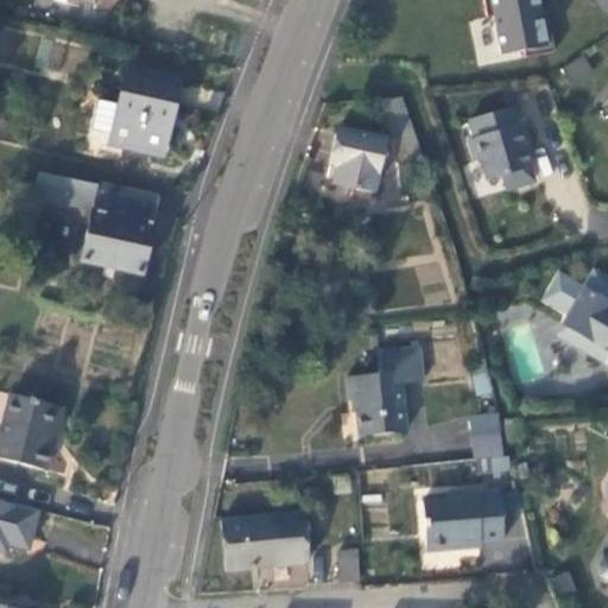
[(482,0),(486,18),(492,18),(500,57),(524,51),(525,59),(553,52),(549,29),(543,29),(537,0),(482,0)]
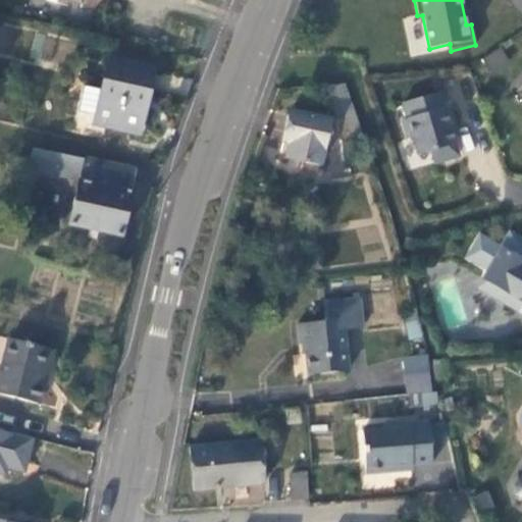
[(100,91),(95,116),(93,123),(138,134),(153,68),(108,57),(100,91)]
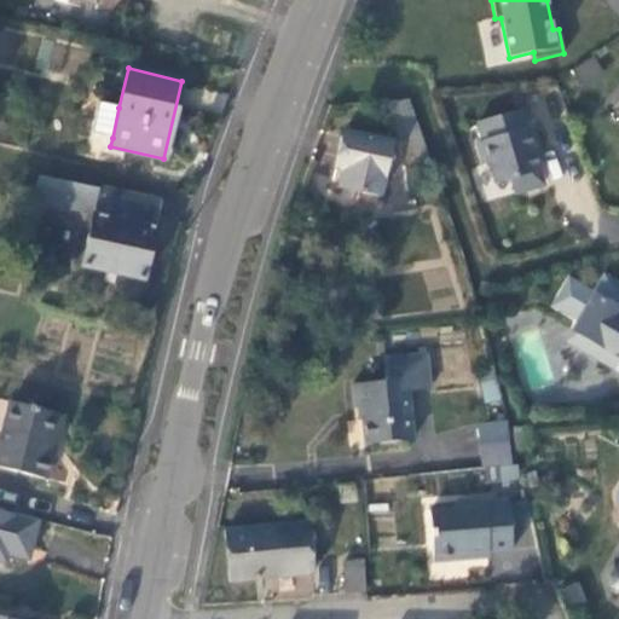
[(403,139),(406,139),(420,134),(409,100),(389,102),(403,139)]
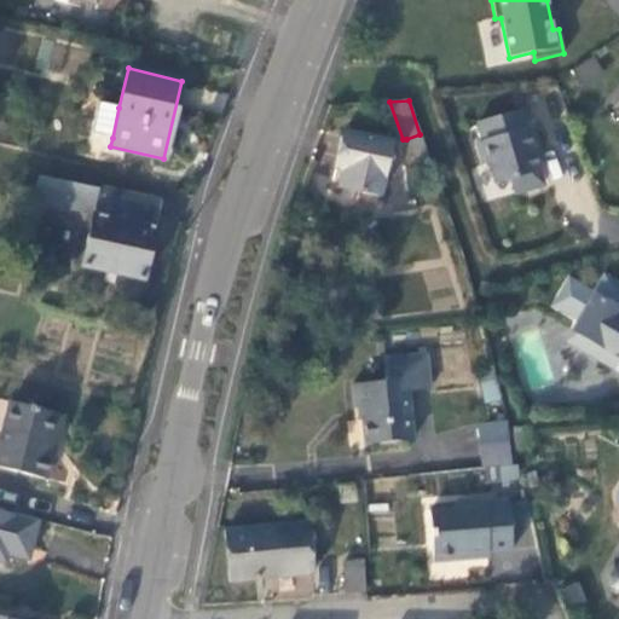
[(92,133),(113,138),(119,108),(99,103),(92,133)]
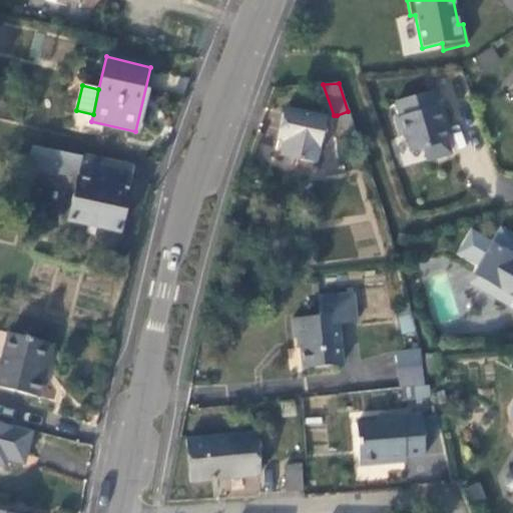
[(450,153),(442,125),(447,124),(441,105),(437,107),(433,91),(397,101),(401,117),(396,118),(401,137),(406,135),(411,153),(424,149),(427,159),(450,153)]
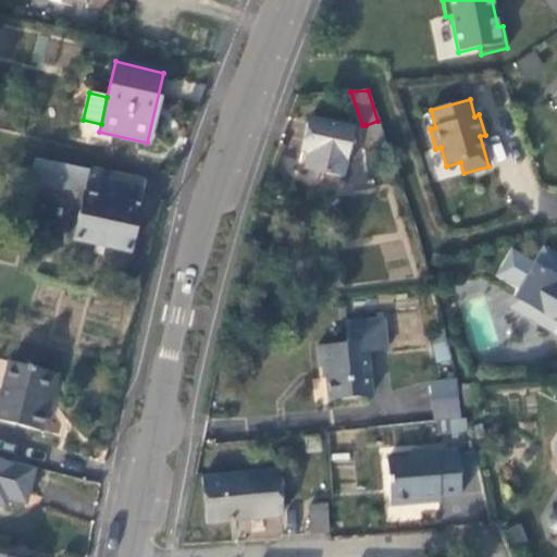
[(309,120),(304,144),(311,145),(305,171),(342,178),(351,128),(309,120)]
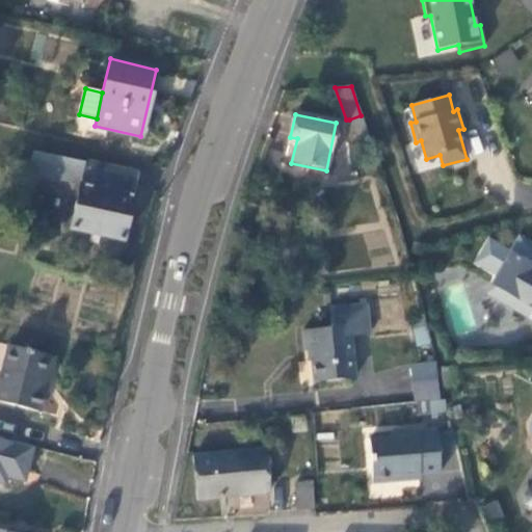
[(371,143),(361,115),(349,120),(360,148),(371,143)]
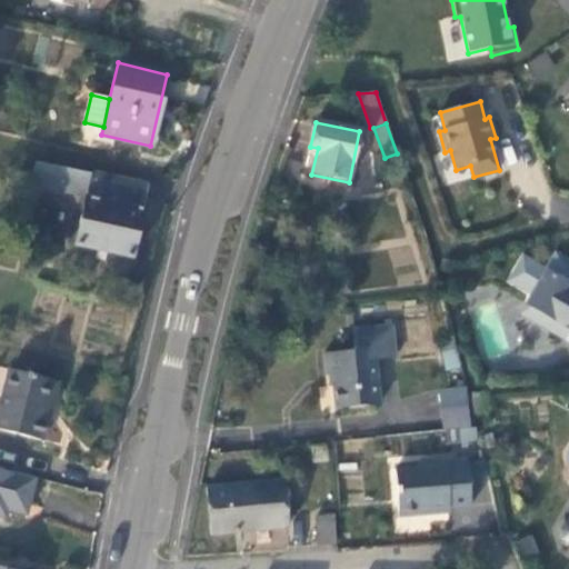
[(68,187),(71,170),(36,163),(32,179),(68,187)]
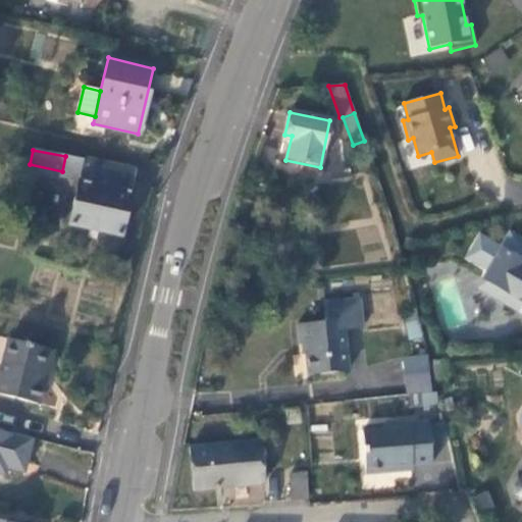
[(83,160),(65,156),(62,171),(30,164),(29,170),(61,176),(79,180),(83,160)]
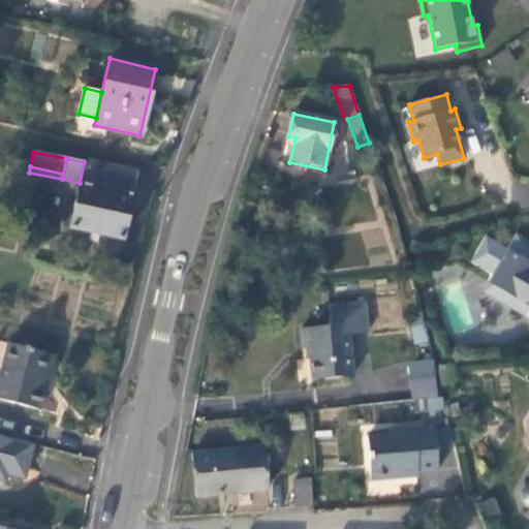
[(84,162),(80,183),(70,228),(123,240),(137,172),(85,160),(84,162)]
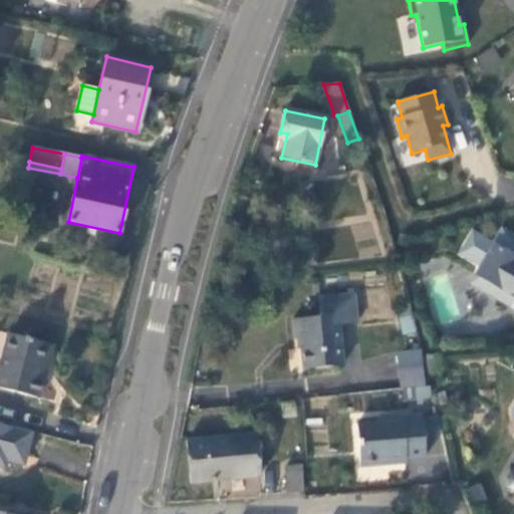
[(505,291),(500,299),(513,307),(513,235),(501,228),(492,243),(472,232),(460,253),(480,265),(475,274),(505,291)]
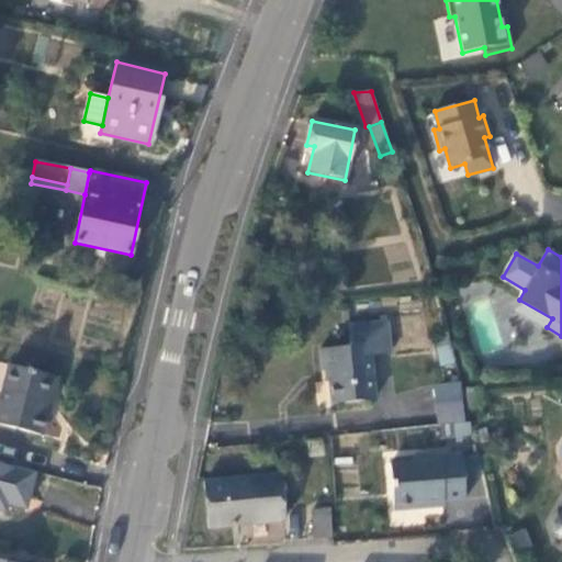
[(514,310),(547,327),(552,318),(519,300),(514,310)]
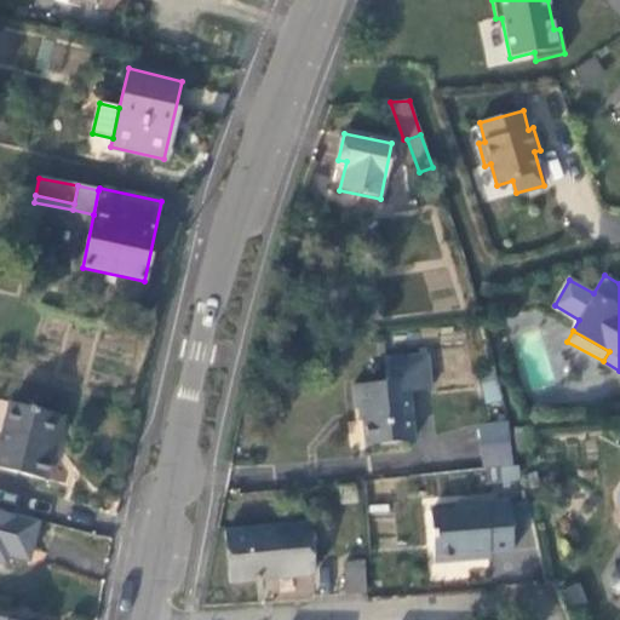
[(414,440),(408,391),(431,389),(428,354),(385,359),(388,382),(352,385),(355,409),(361,409),(363,426),(365,445),(414,440)]
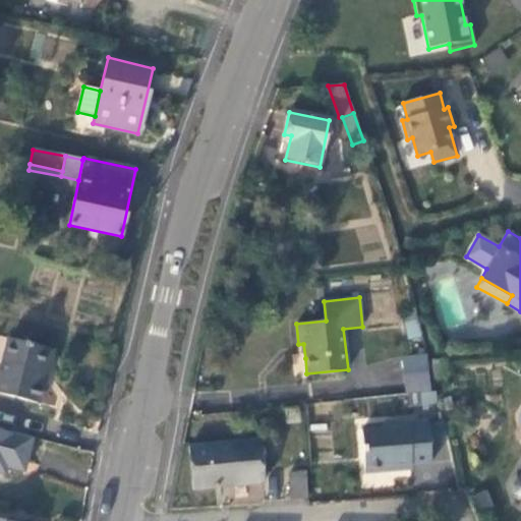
[(403,315),(409,340),(422,337),(416,311),(403,315)]
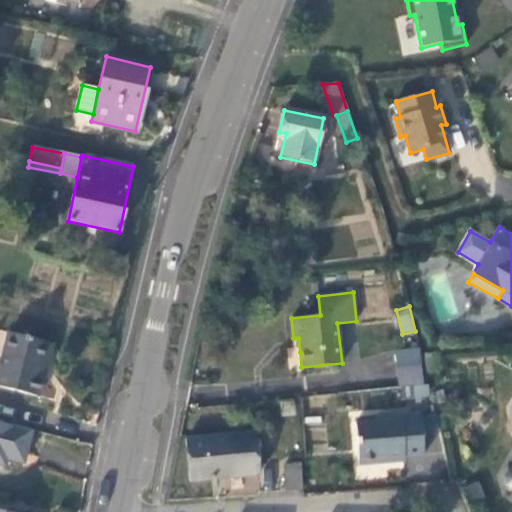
[(0,366),(0,387),(38,397),(43,377),(39,375),(47,342),(9,333),(0,366)]
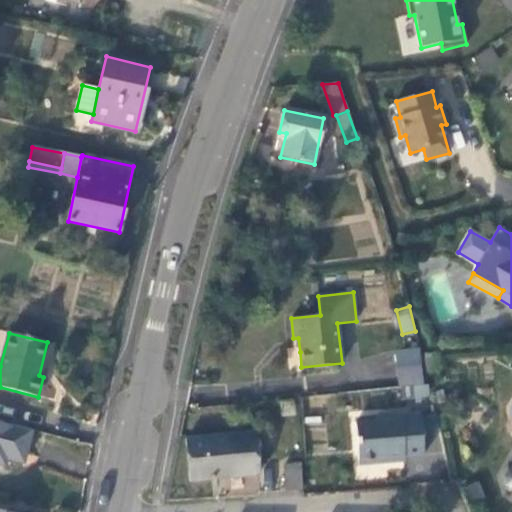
[(394,351),(396,366),(420,364),(419,349),(394,351)]
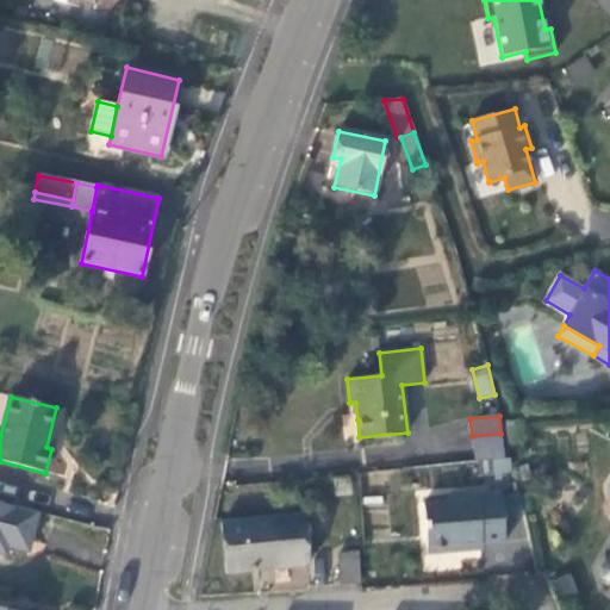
[(500,434),(472,436),(474,462),(503,459),(500,434)]
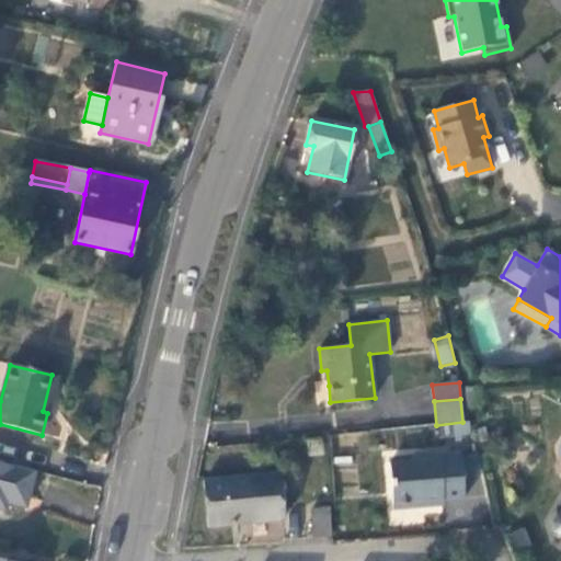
[(388,461),(392,506),(462,500),(459,455),(388,461)]
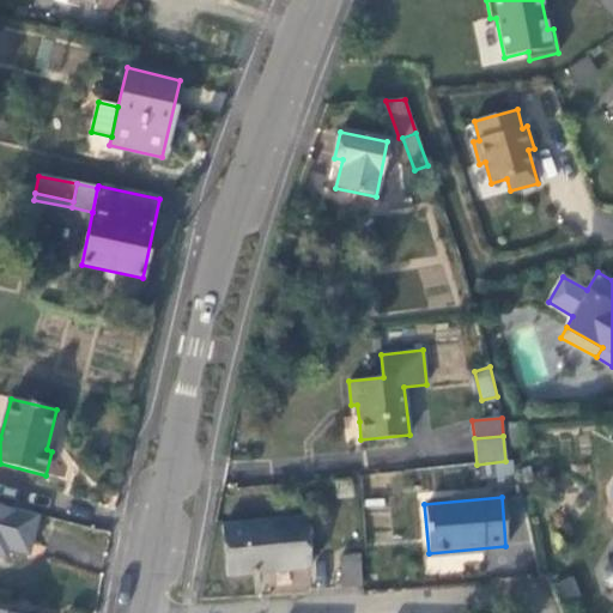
[(37,515),(0,505),(0,556),(5,558),(7,548),(28,553),(37,515)]
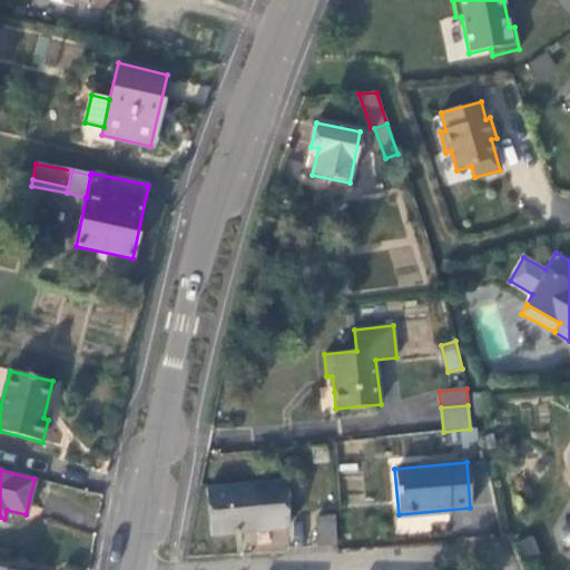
[(283,481),(207,489),(208,509),(212,537),(288,529),(283,481)]
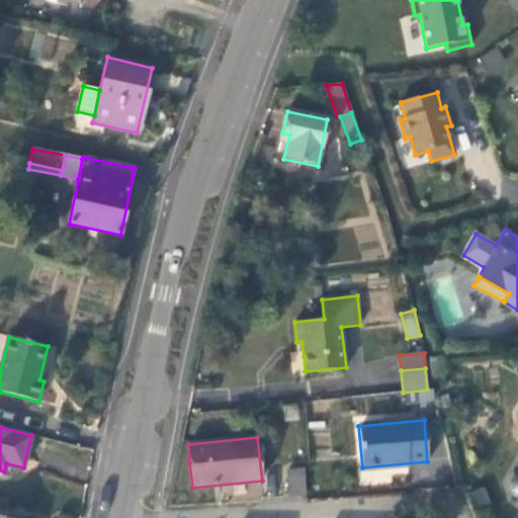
[(306,496),(304,470),(286,470),(287,497),(306,496)]
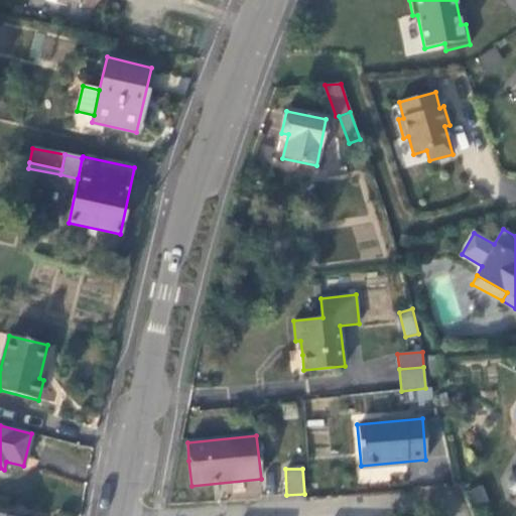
[(515,471),(511,474),(508,479),(507,486),(509,489),(513,492),(515,493),(515,471)]
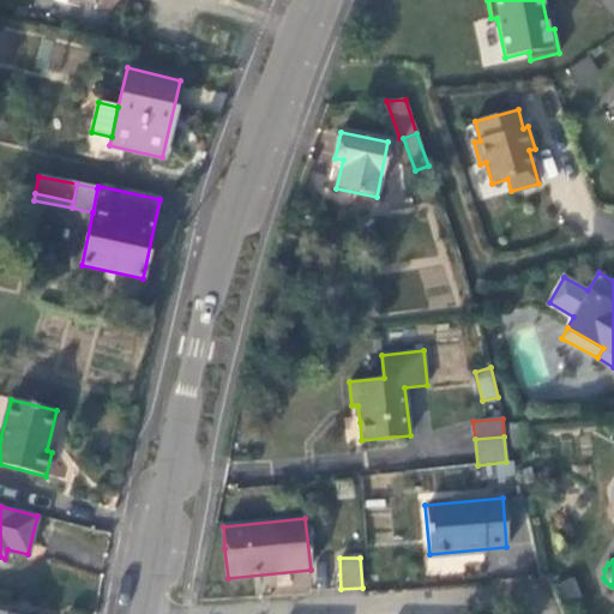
[(566,602),(578,597),(570,577),(558,583),(566,602)]
